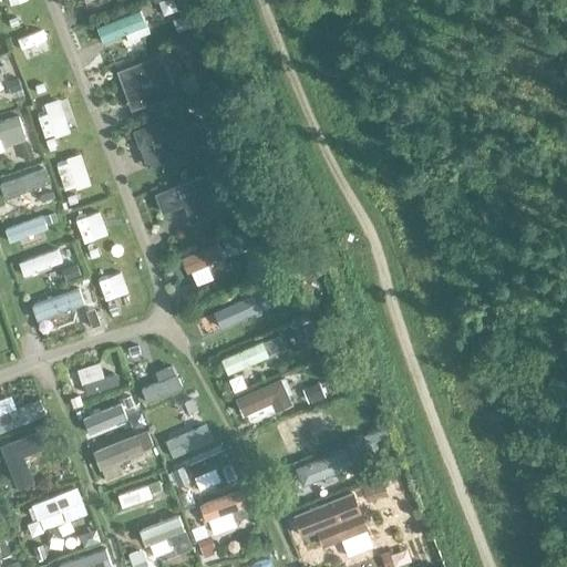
[(178,12),(173,0),(163,0),(158,2),(164,17),(178,12)]
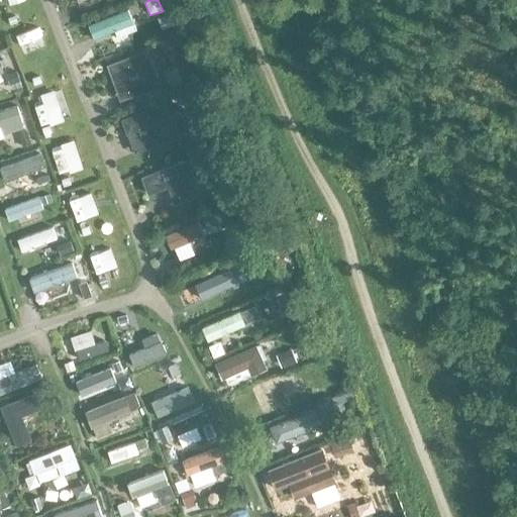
[(179,11),(171,14),(174,22),(182,19),(179,11)]
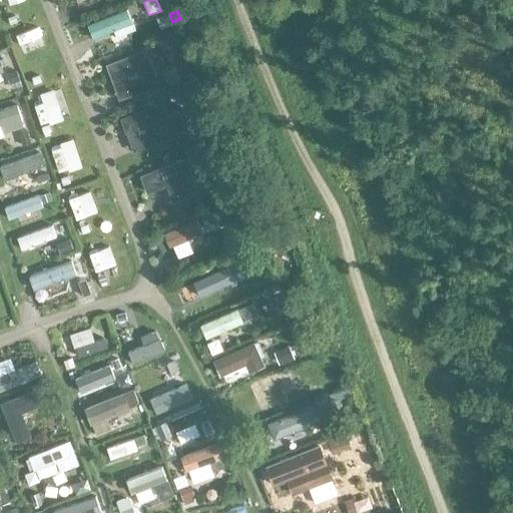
[(171,25),(167,13),(160,16),(163,27),(171,25)]
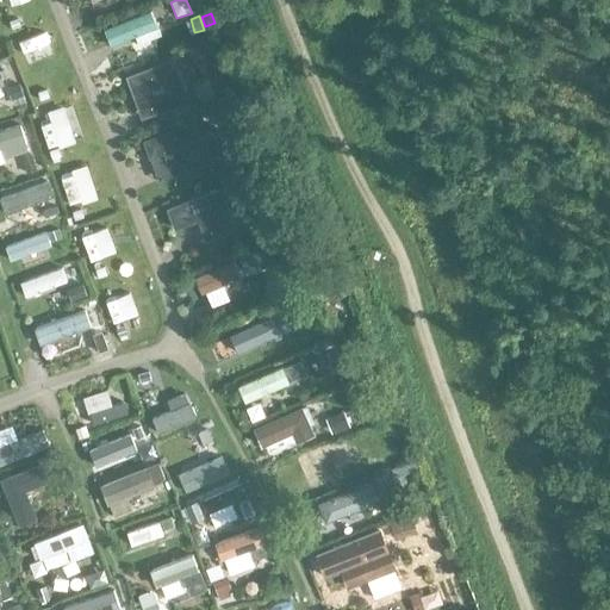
[(173,61),(128,76),(134,94),(161,85),(169,107),(187,100),(173,61)]
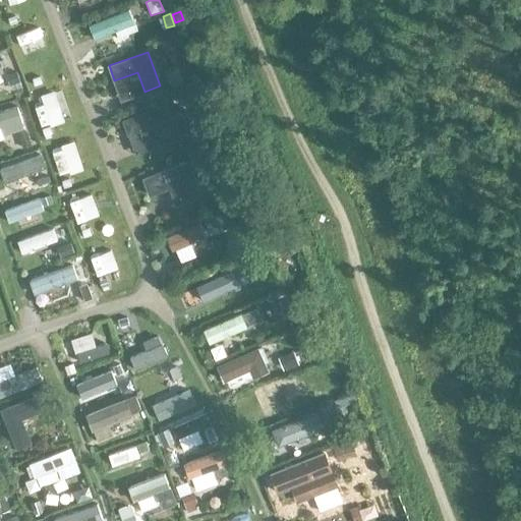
[(193,60),(178,66),(187,89),(203,82),(193,60)]
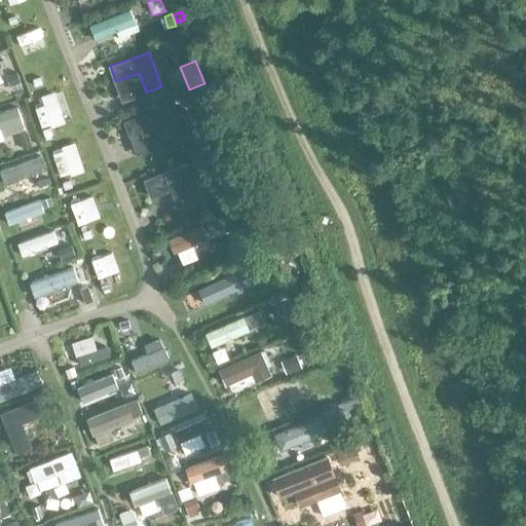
[(16,72),(7,76),(11,86),(21,82),(16,72)]
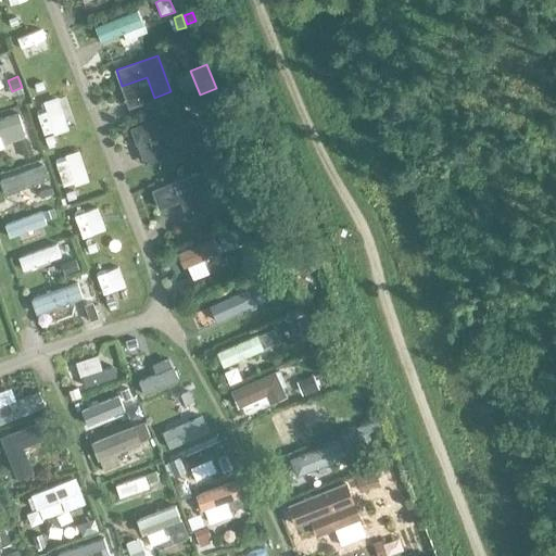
[(71,104),(39,116),(47,136),(60,131),(77,125),(78,124),(71,104)]
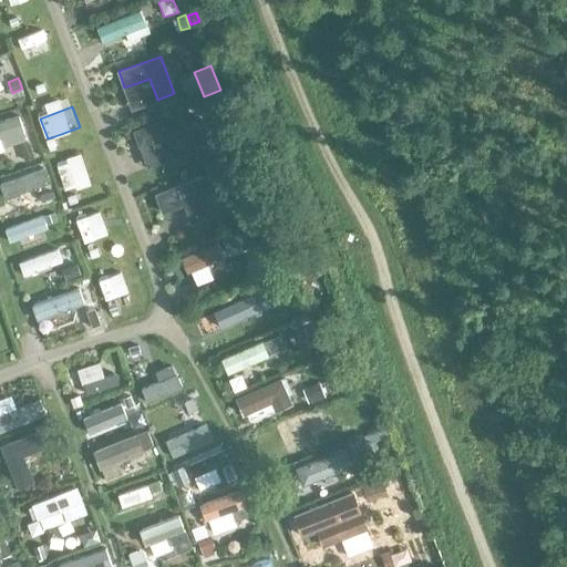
[(186,112),(134,131),(140,146),(161,138),(168,158),(198,147),(186,112)]
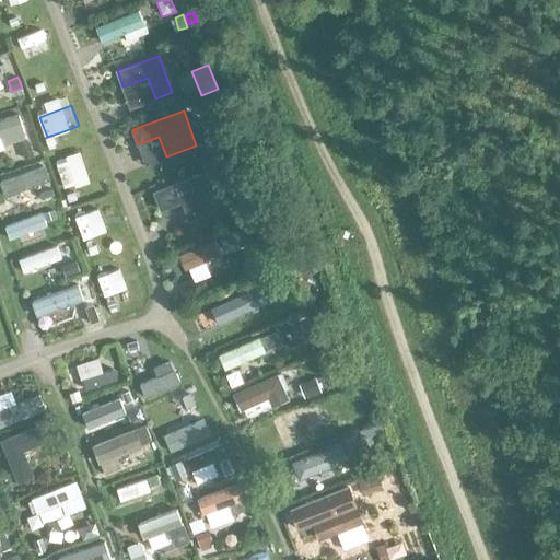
[(23,113),(0,119),(0,135),(2,135),(6,144),(20,141),(26,138),(23,128),(22,124),(26,121),(23,113)]
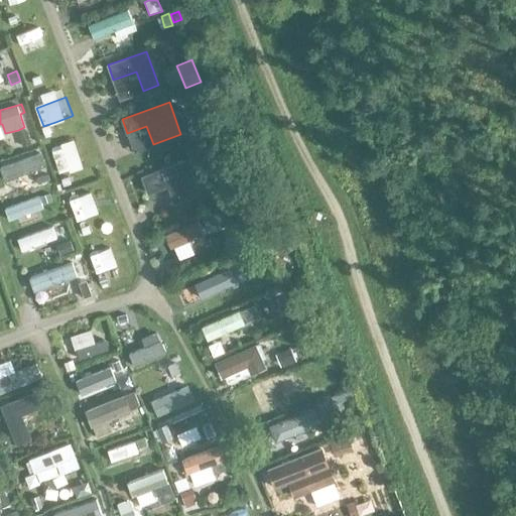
[(24,127),(18,130),(23,145),(31,143),(26,127),(24,127)]
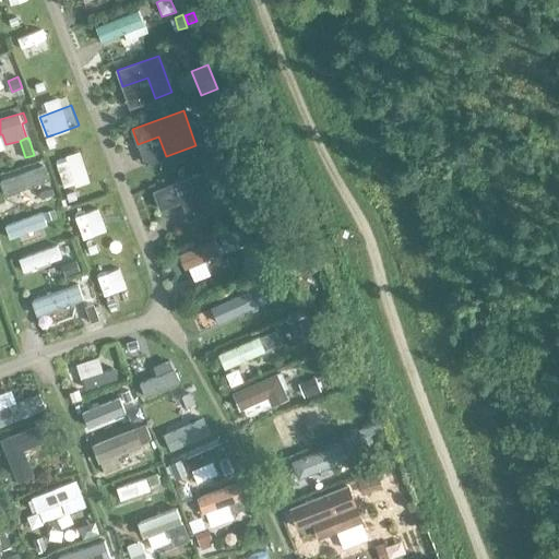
[(214,140),(203,143),(207,157),(218,154),(214,140)]
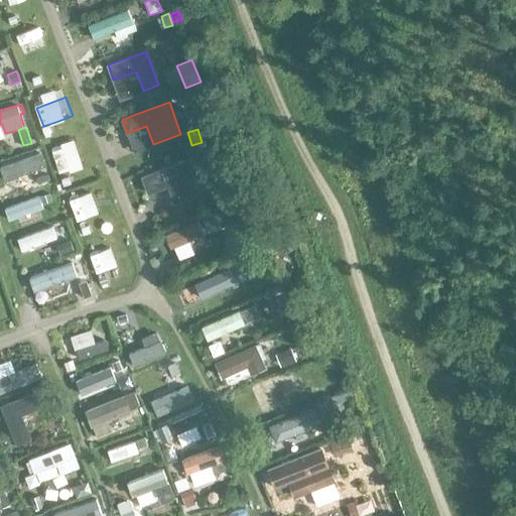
[(0,164),(0,178),(1,181),(36,168),(31,154),(0,164)]
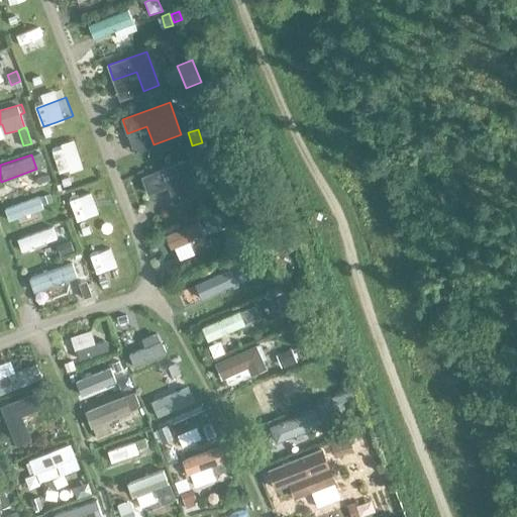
[(187,161),(142,177),(148,193),(168,186),(174,203),(195,195),(200,193),(187,161)]
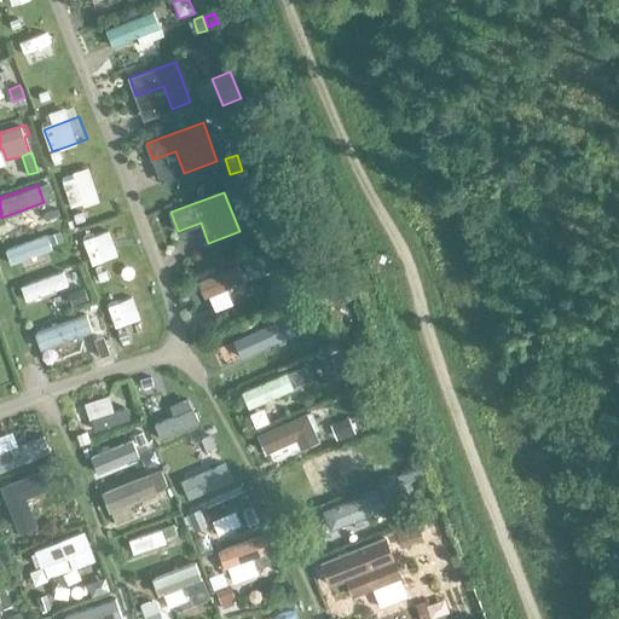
[(59,210),(45,215),(47,223),(62,218),(59,210)]
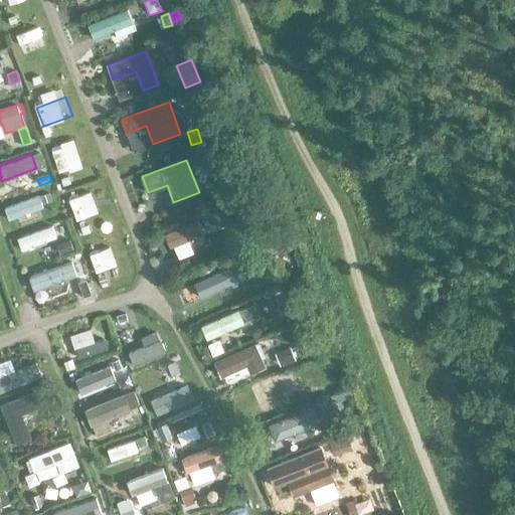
[(69,176),(62,179),(64,185),(71,183),(69,176)]
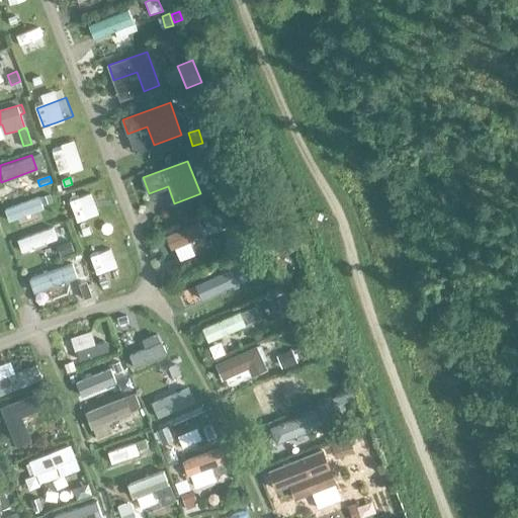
[(243,195),(239,185),(232,188),(235,198),(243,195)]
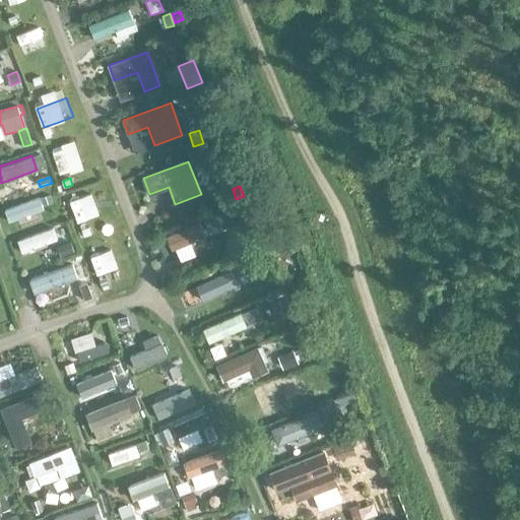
[(100,194),(70,205),(77,222),(88,218),(105,212),(107,212),(100,194)]
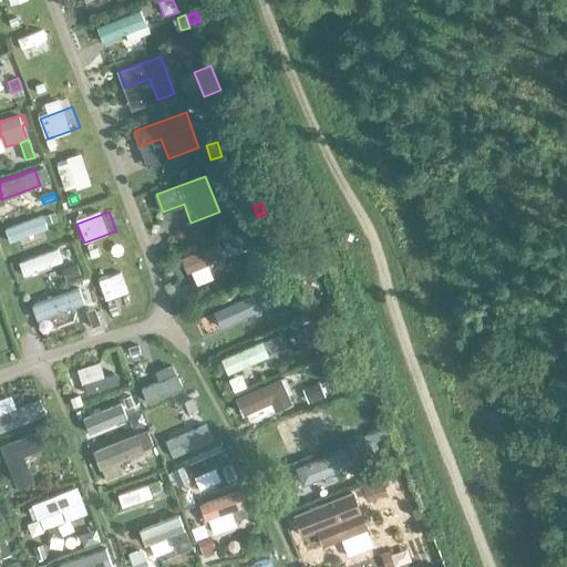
[(55,215),(45,218),(48,226),(58,223),(55,215)]
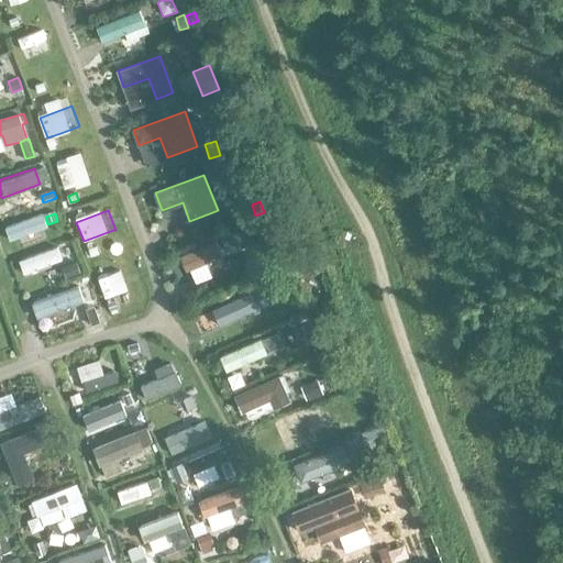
[(258,236),(254,241),(262,249),(266,244),(258,236)]
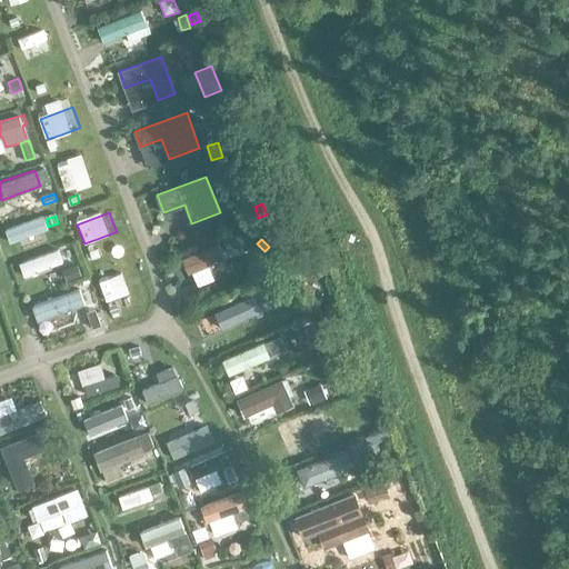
[(189,276),(222,255),(212,240),(179,260),(189,276)]
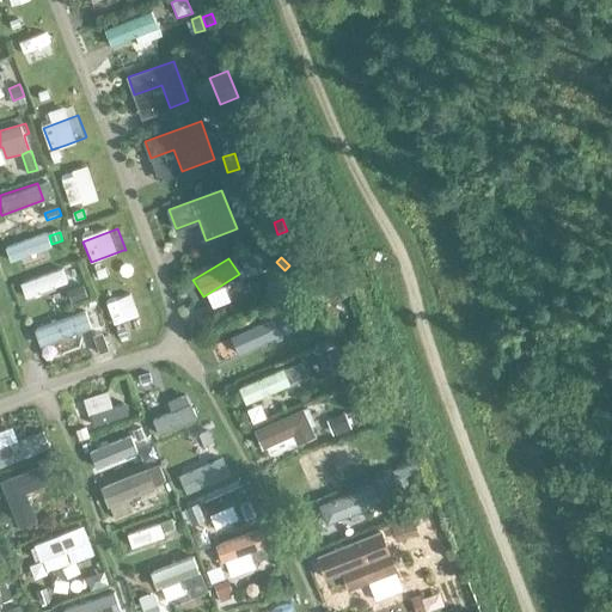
[(77,259),(17,282),(23,298),(83,276),(77,259)]
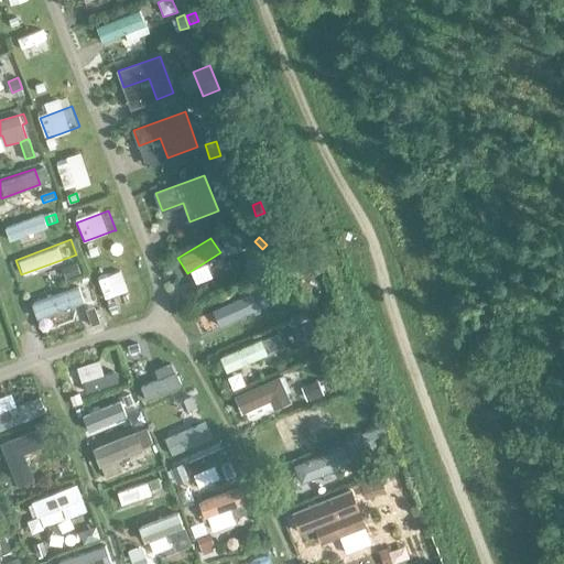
[(97,248),(89,250),(91,257),(99,255),(97,248)]
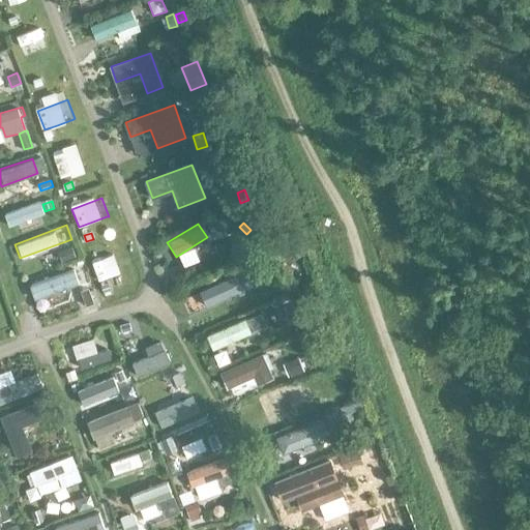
[(120,246),(89,257),(96,275),(109,271),(125,265),(126,264),(120,246)]
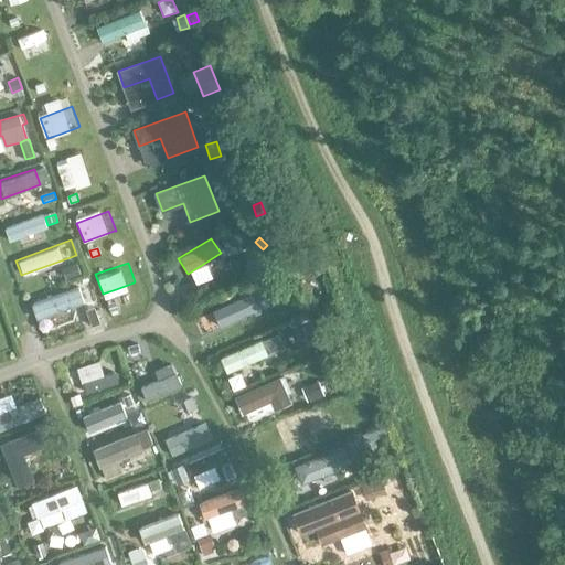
[(77,264),(63,268),(66,279),(81,275),(77,264)]
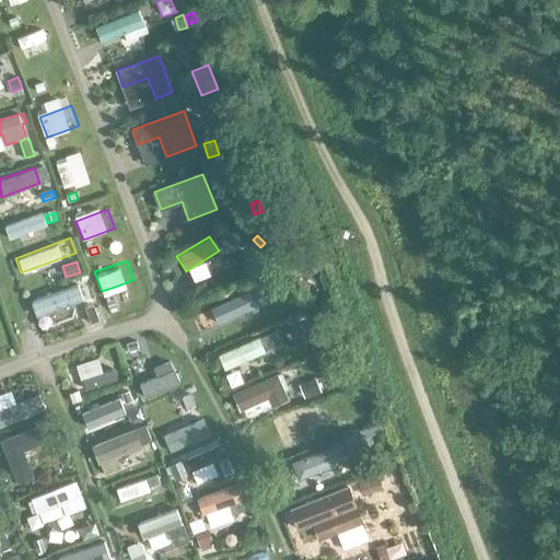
[(317,271),(313,261),(303,266),(306,276),(317,271)]
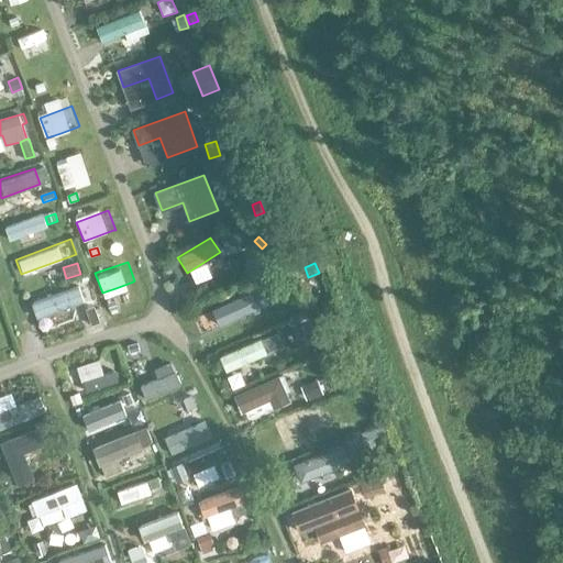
[(76,282),(40,295),(45,309),(81,295),(76,282)]
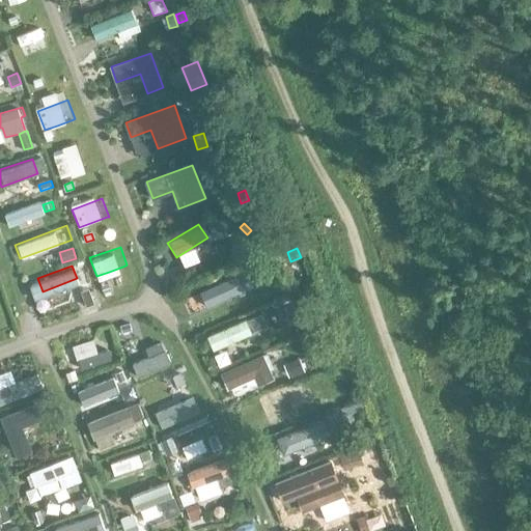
[(205,282),(207,294),(231,288),(228,277),(205,282)]
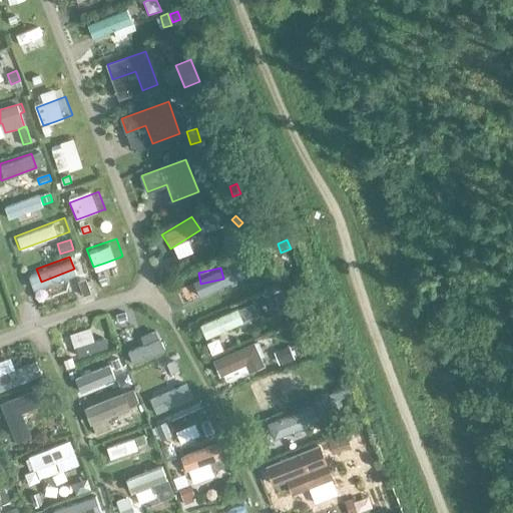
[(105,273),(97,275),(99,281),(106,279),(105,273)]
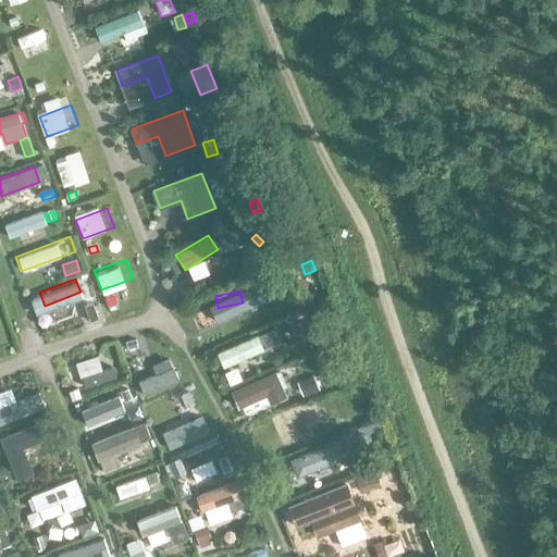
[(95,306),(86,308),(91,324),(100,321),(95,306)]
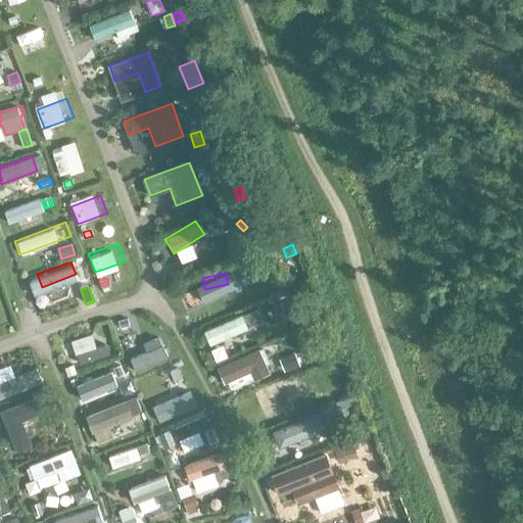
[(278,294),(280,300),(287,297),(285,292),(278,294)]
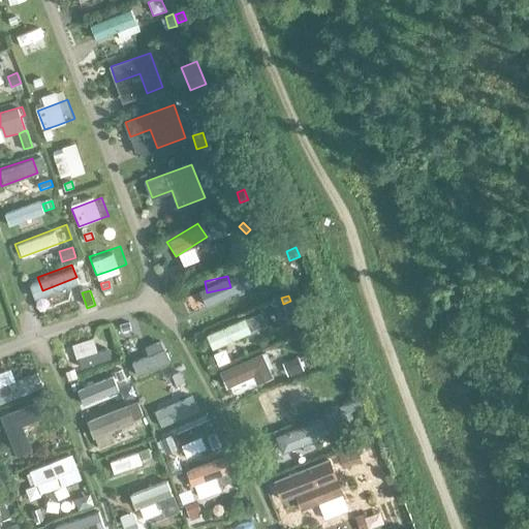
[(292,304),(284,307),(287,316),(296,313),(292,304)]
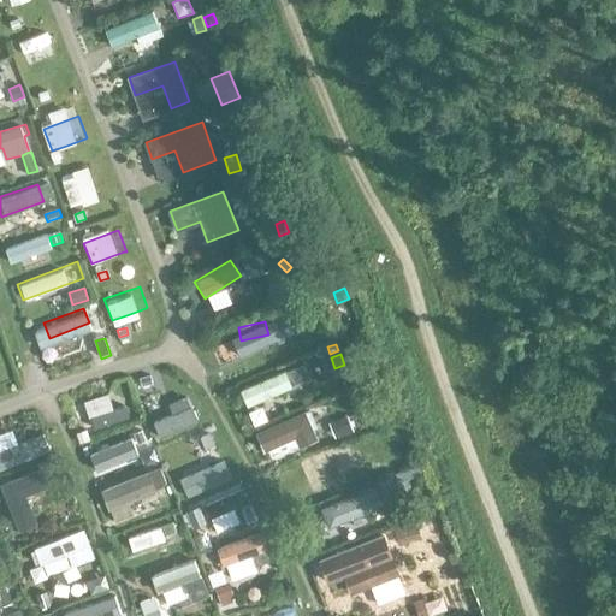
[(258,398),(284,385),(277,369),(250,384),(258,398)]
